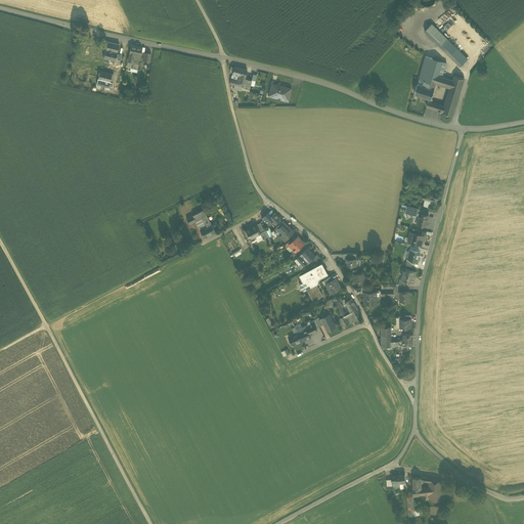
[(425,32),(439,46),(447,38),(432,24),(425,32)]
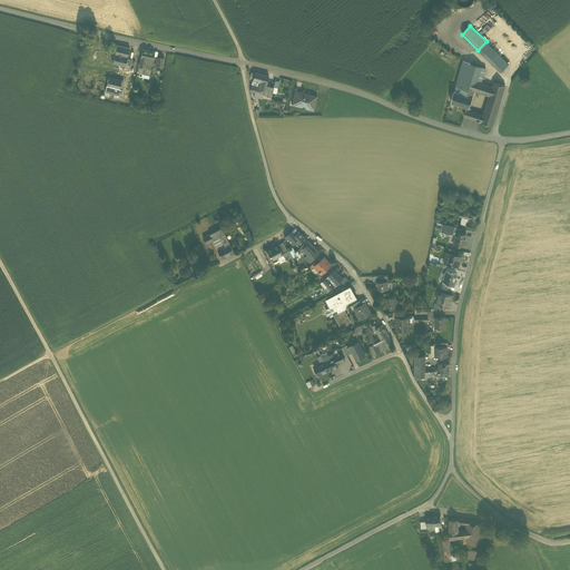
[(478,50),(497,68),(504,59),(487,41),(478,50)]
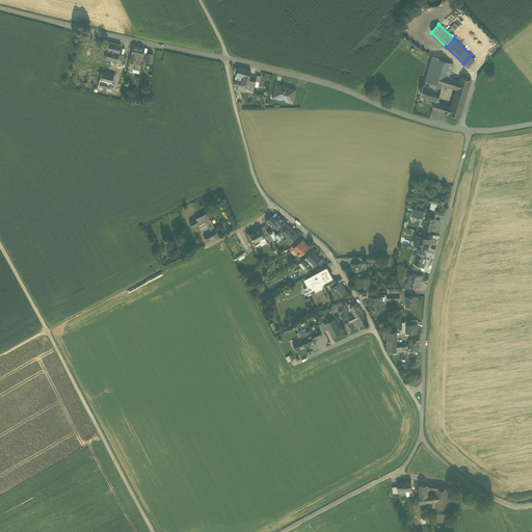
[(109,43),(107,51),(120,54),(122,45),(109,43)]
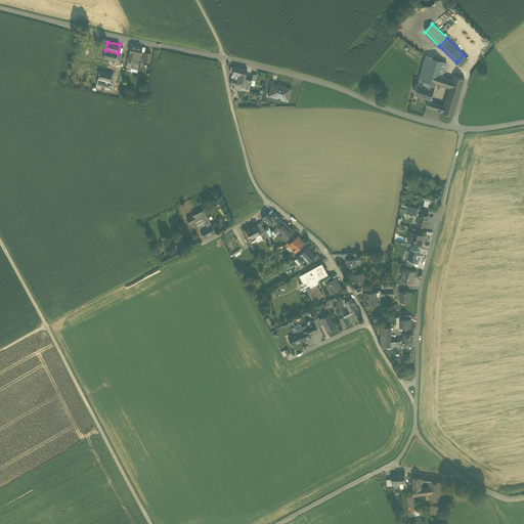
[(134,54),(140,55),(141,48),(131,46),(130,53),(134,54)]
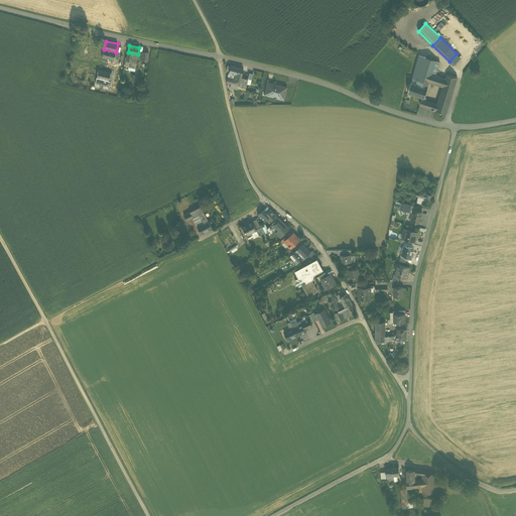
[(116,53),(116,52),(104,49),(102,57),(114,60),(116,53)]
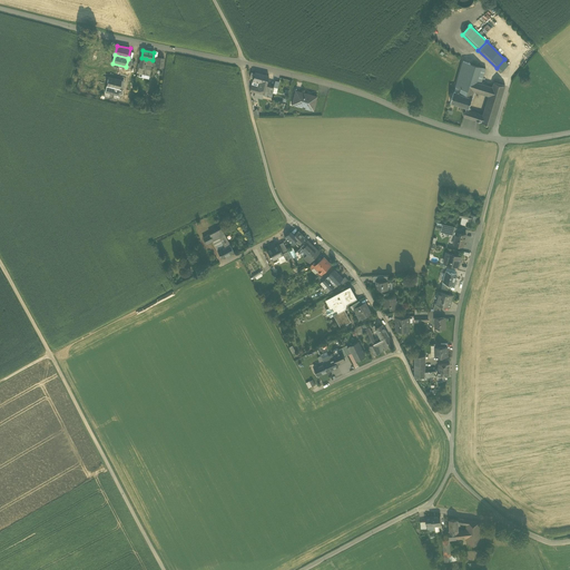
[(509,64),(504,59),(497,68),(500,71),(509,64)]
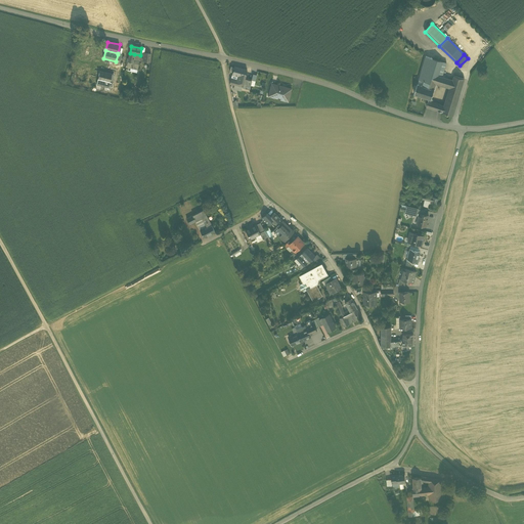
[(427,76),(434,78),(435,74),(438,75),(443,61),(426,56),(423,67),(421,74),(427,76)]
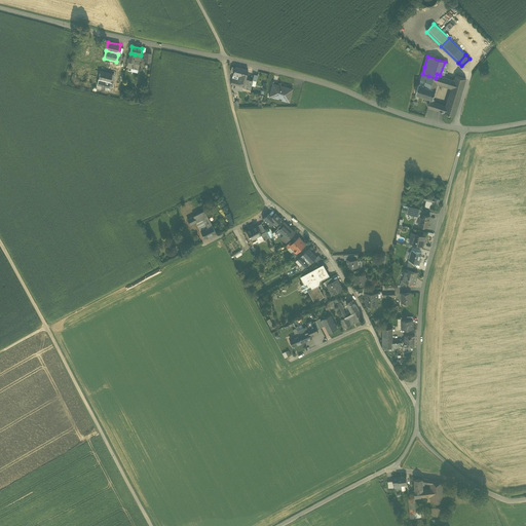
[(440,75),(444,76),(448,63),(445,62),(440,75)]
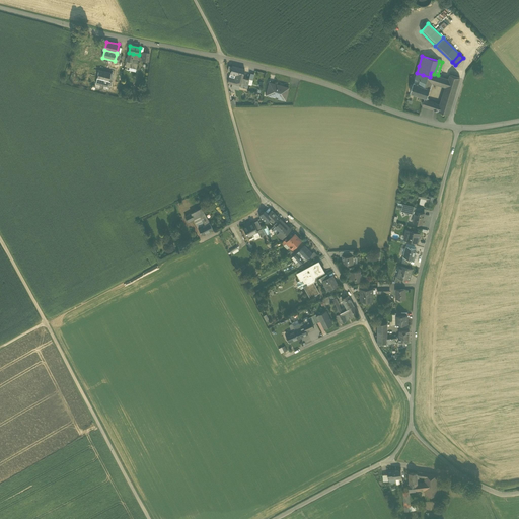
[(230,73),(237,75),(242,76),(244,69),(232,66),(232,67),(229,66),(227,71),(230,71),(230,73)]
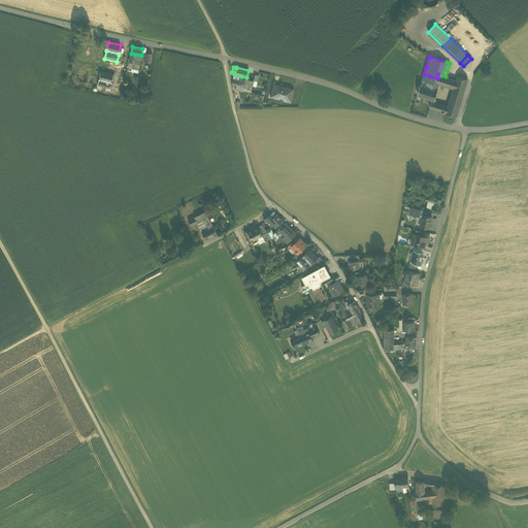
[(99,79),(111,83),(113,75),(101,72),(99,79)]
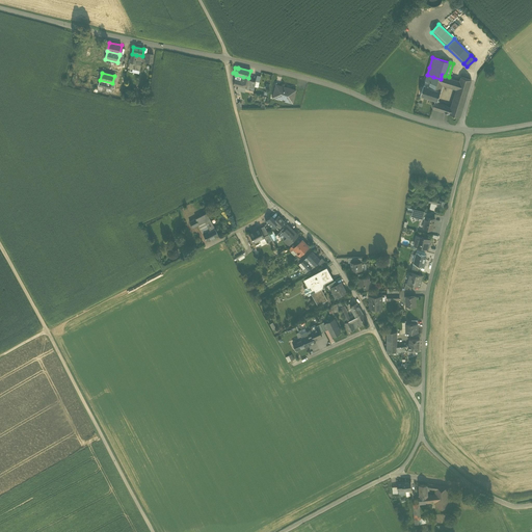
[(427,75),(425,80),(430,81),(429,84),(430,84),(430,86),(424,84),(421,95),(435,100),(434,102),(436,103),(437,100),(440,95),(432,92),(435,81),(432,80),(433,77),(427,75)]
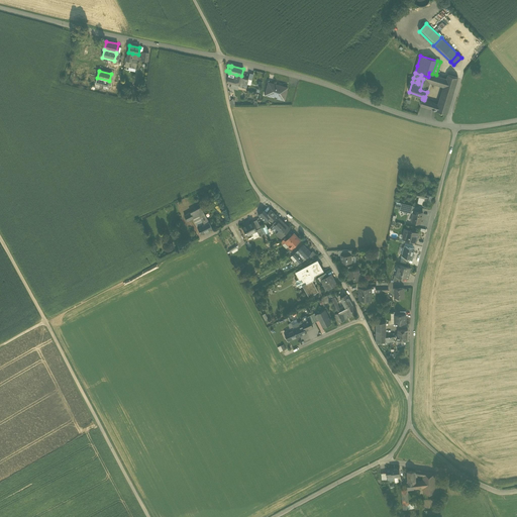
[(436,75),(432,74),(429,73),(428,77),(431,78),(430,82),(439,85),(442,77),(436,75)]
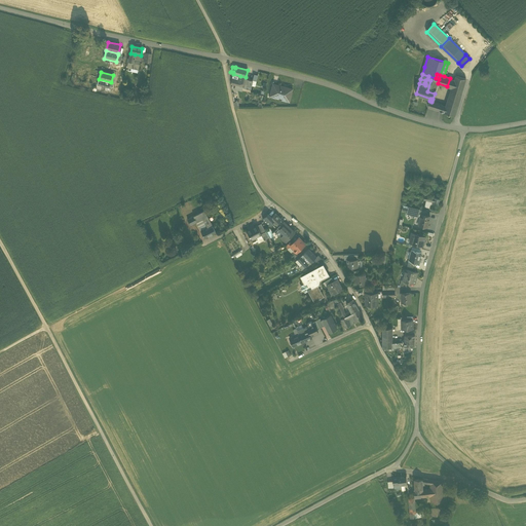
[(237,86),(243,87),(246,78),(246,77),(240,76),(240,77),(238,76),(237,79),(237,81),(239,81),(237,86)]
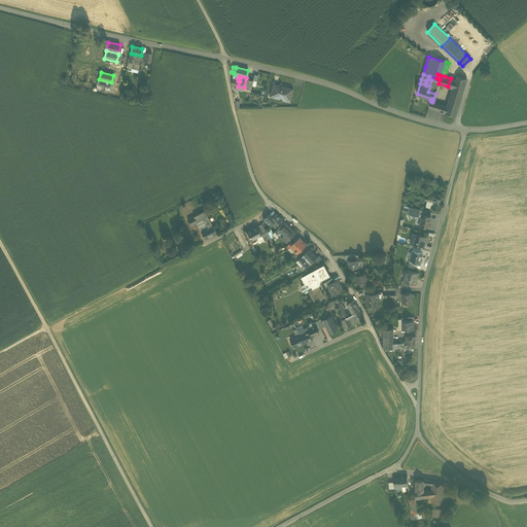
[(435,94),(438,83),(440,79),(436,78),(429,76),(428,79),(431,80),(428,92),(435,94)]
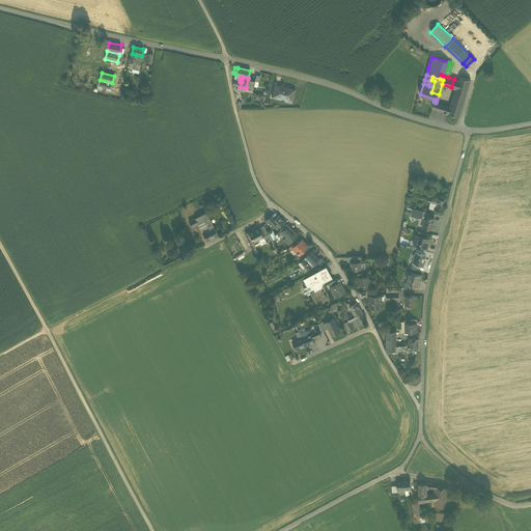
[(252,90),(253,86),(255,81),(248,79),(246,88),(252,90)]
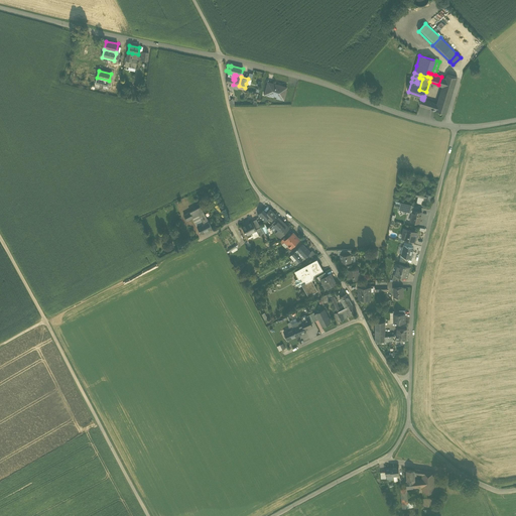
[(109,87),(111,81),(109,81),(97,78),(96,84),(109,87)]
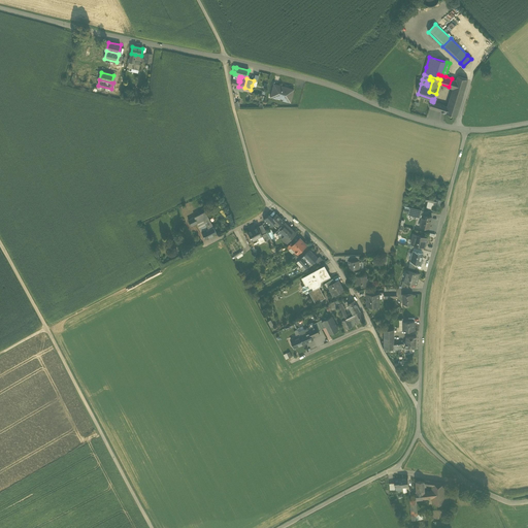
[(284,100),(290,102),(294,89),(273,84),(270,95),(275,96),(275,94),(285,97),(284,100)]
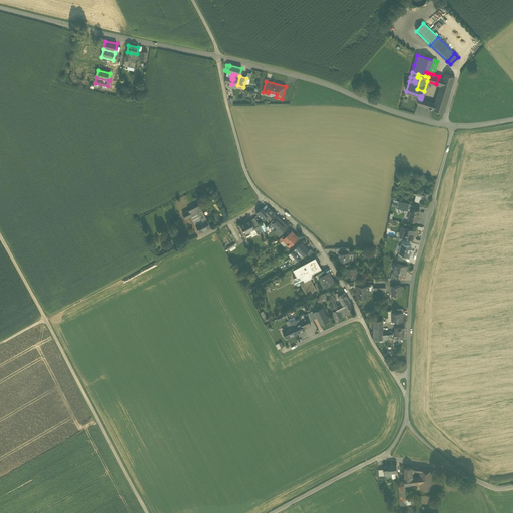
[(431,102),(423,99),(421,99),(419,98),(418,104),(429,108),(431,102)]
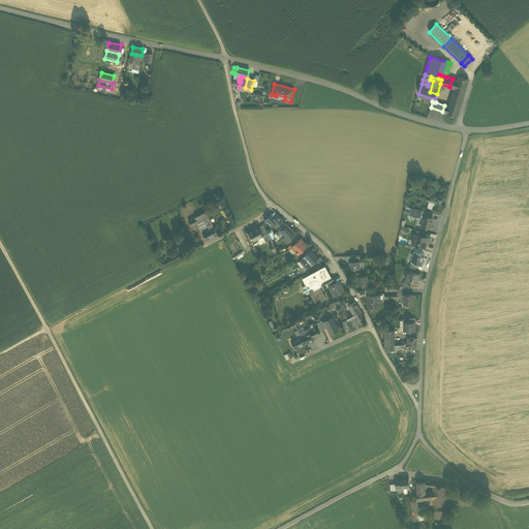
[(459,110),(448,106),(446,113),(457,116),(459,110)]
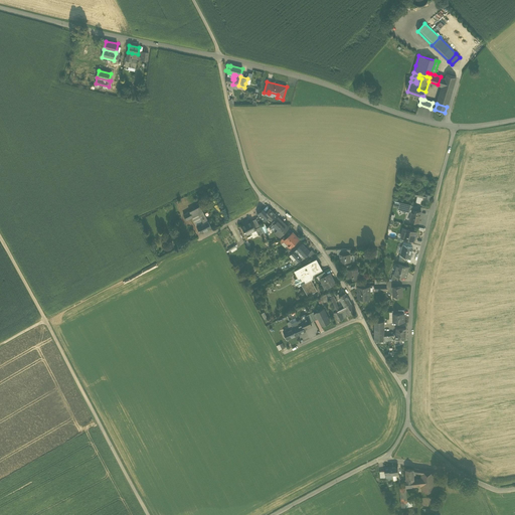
[(424,193),(423,197),(422,203),(430,205),(432,195),(424,193)]
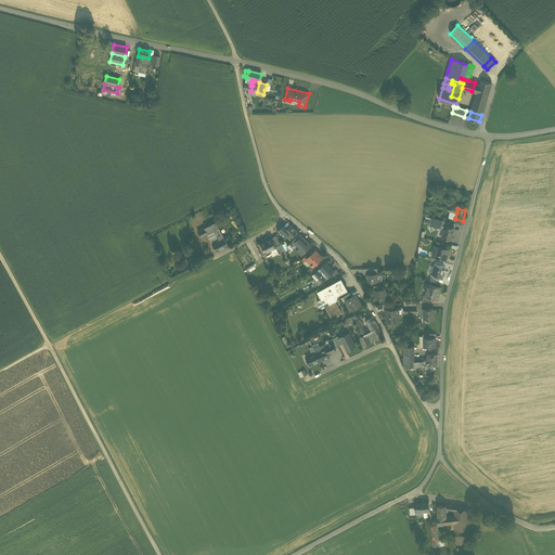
[(429,226),(444,229),(444,227),(441,226),(442,221),(431,218),(429,226)]
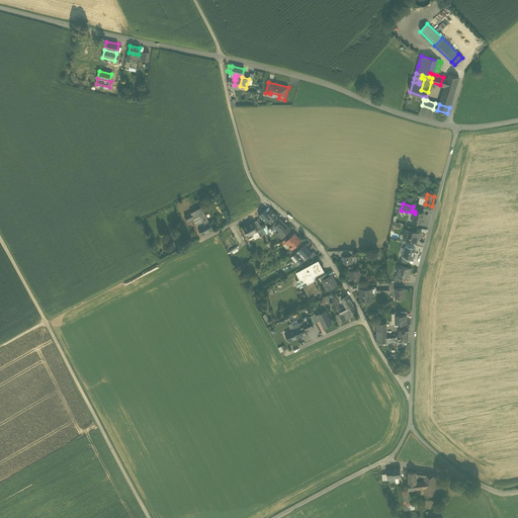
[(184,217),(187,222),(193,219),(199,216),(204,212),(201,207),(184,217)]
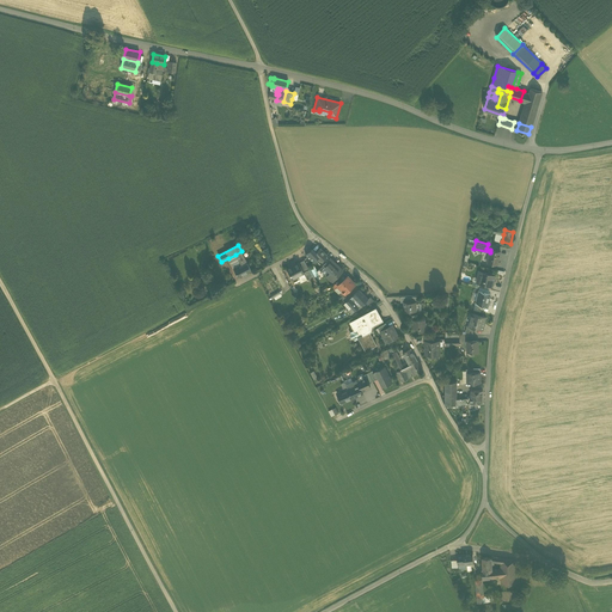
[(314,254),(314,255),(318,258),(322,262),(326,256),(328,256),(320,249),(314,254)]
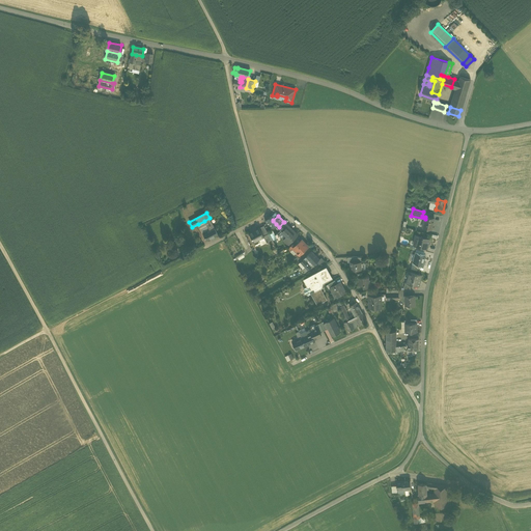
[(422,227),(431,229),(435,218),(430,217),(425,216),(425,217),(425,219),(424,222),(423,222),(422,227)]
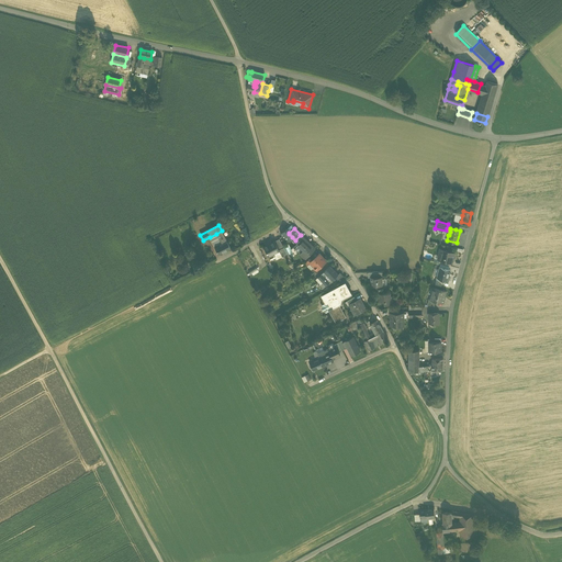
[(216,234),(221,244),(226,240),(222,231),(216,234)]
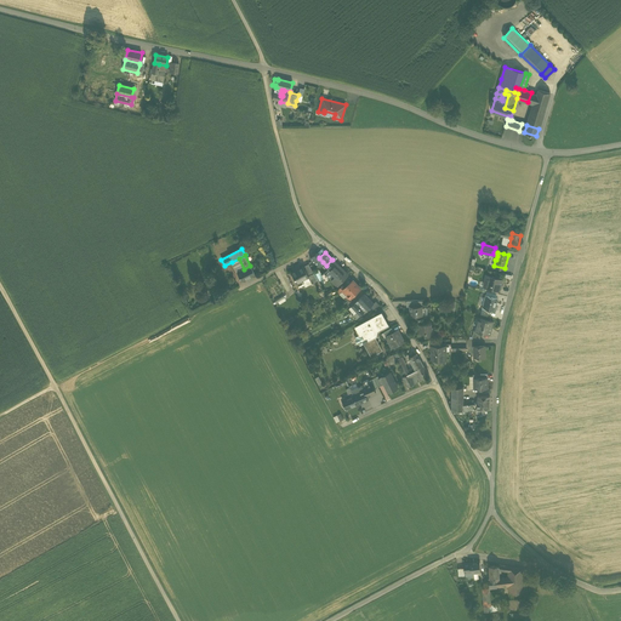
[(232,262),(237,273),(244,269),(239,258),(232,262)]
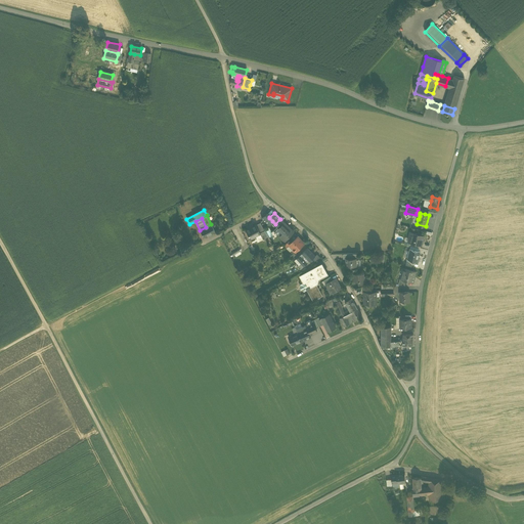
[(282,221),(282,222),(277,226),(276,227),(278,229),(278,230),(286,223),(282,221)]
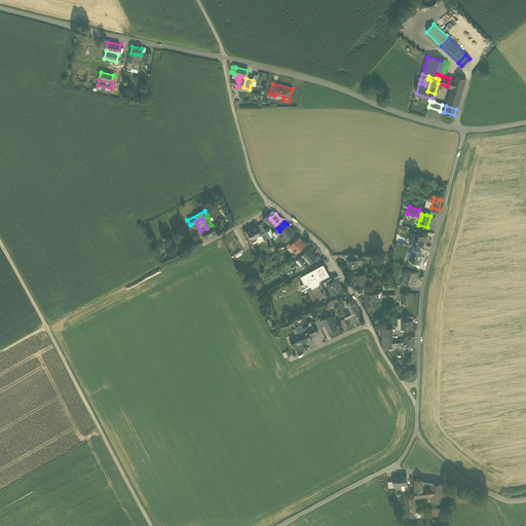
[(256,226),(261,234),(265,232),(262,226),(261,223),(256,226)]
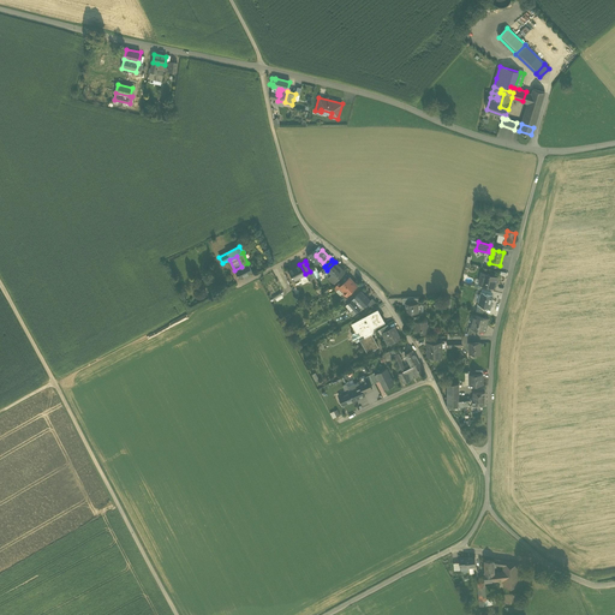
[(328,279),(334,284),(345,272),(335,262),(327,270),(329,273),(332,275),(328,279)]
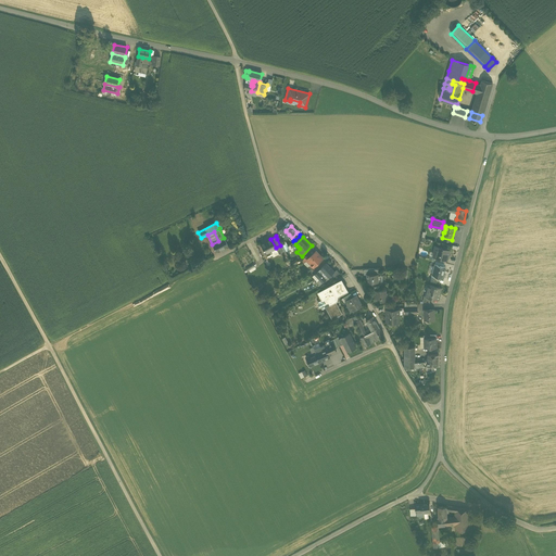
[(212,244),(216,252),(228,245),(224,238),(218,241),(212,244)]
